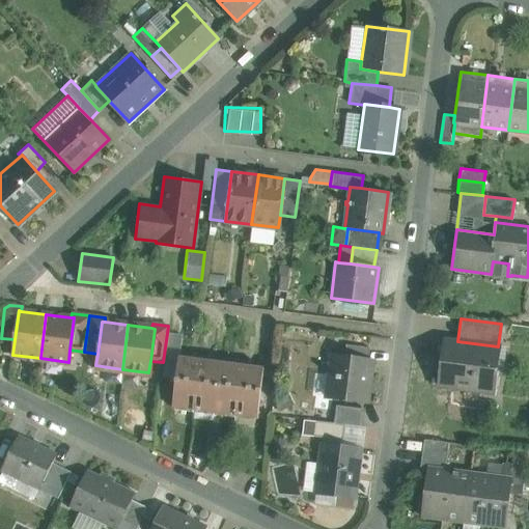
[(167,332),(163,366),(177,368),(178,357),(182,334),(167,332)]
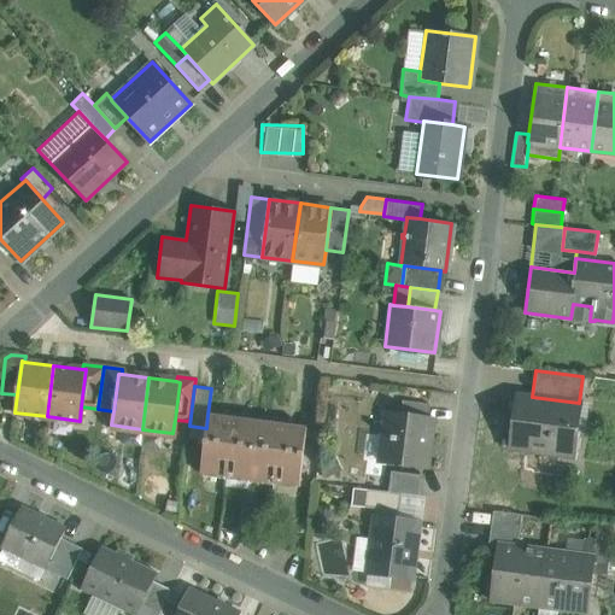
[(532,397),(516,394),(510,447),(572,456),(579,403),(532,397)]
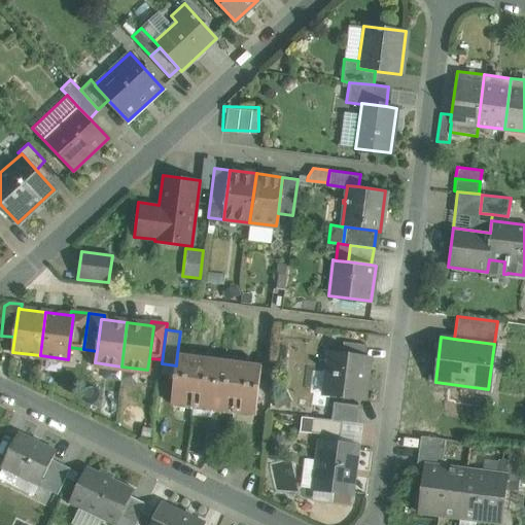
[(366,344),(343,342),(341,354),(364,357),(366,344)]
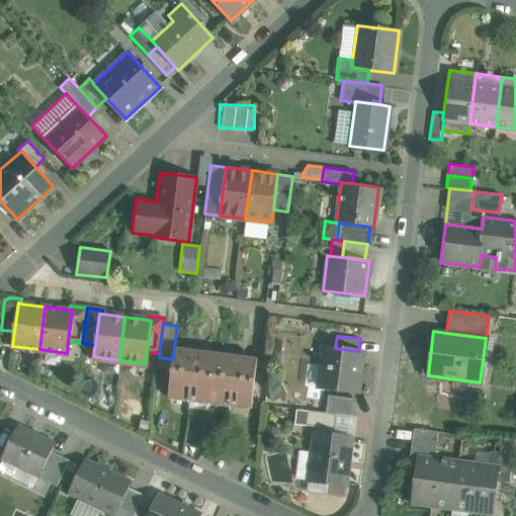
[(335,348),(323,346),(320,365),(325,366),(322,387),(357,392),(362,351),(335,348)]
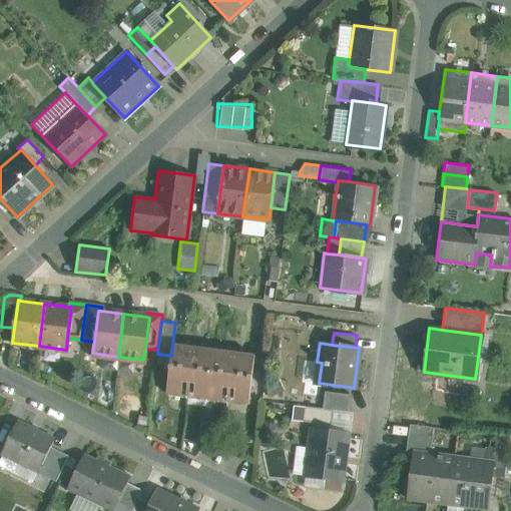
[(192,347),(172,345),(171,356),(170,365),(169,365),(165,393),(186,396),(192,347)]
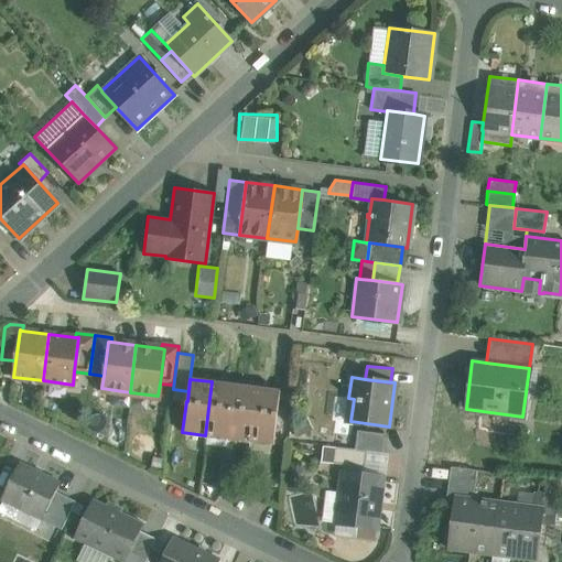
[(235,385),(212,381),(205,435),(227,438),(235,385)]
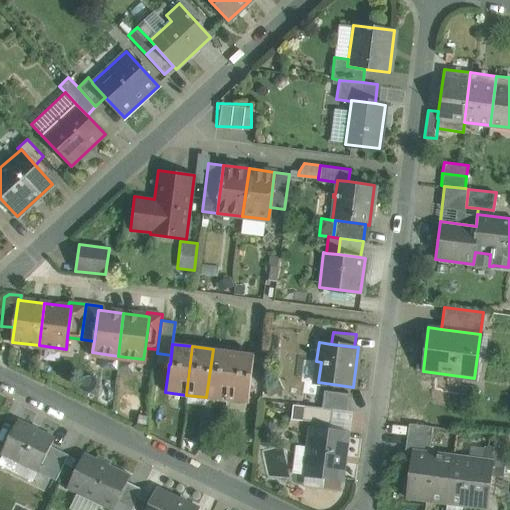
[(233,351),(213,349),(206,397),(226,400),(233,351)]
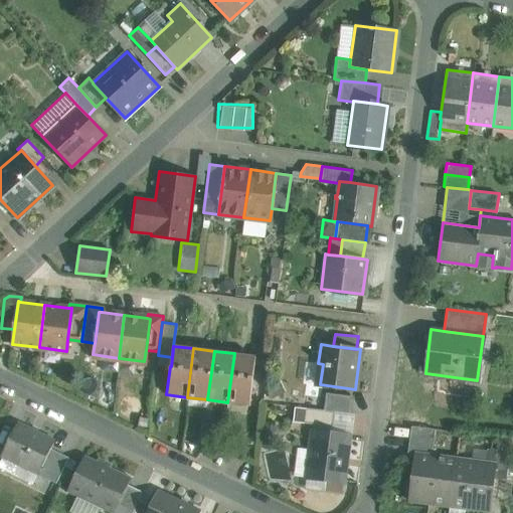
[(254,356),(234,353),(227,402),(248,404),(254,356)]
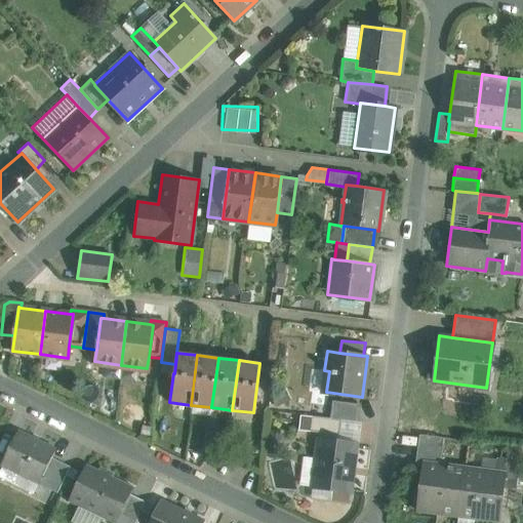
[(331,400),(329,417),(340,418),(354,420),(357,403),(331,400)]
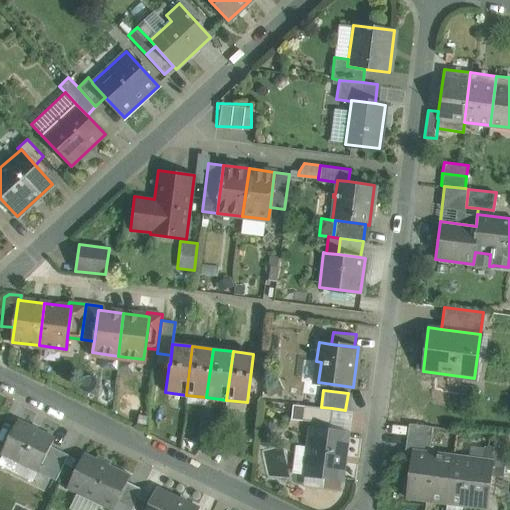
[(300,420),(330,423),(332,408),(321,407),(302,405),(300,420)]
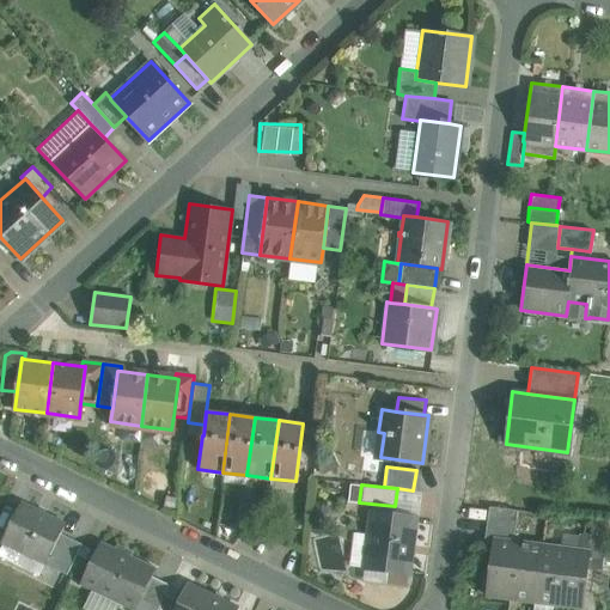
[(413,490),(397,488),(395,506),(394,514),(414,518),(418,492),(413,490)]
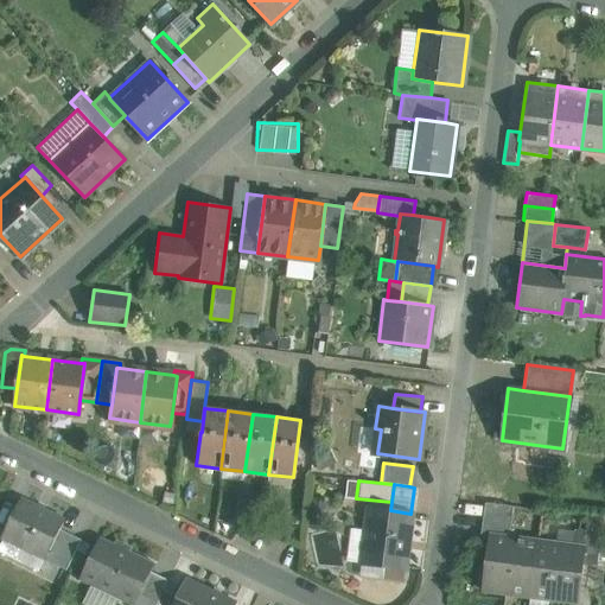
[(64,518),(19,497),(0,537),(45,559),(64,518)]
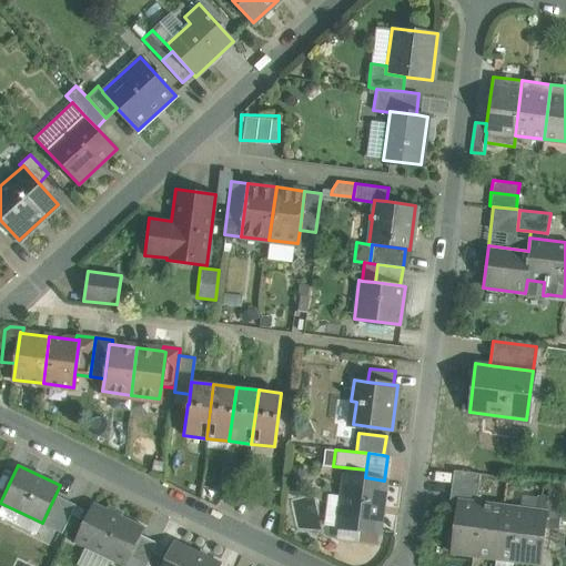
[(479,473),(453,470),(448,501),(457,502),(457,499),(475,502),(479,473)]
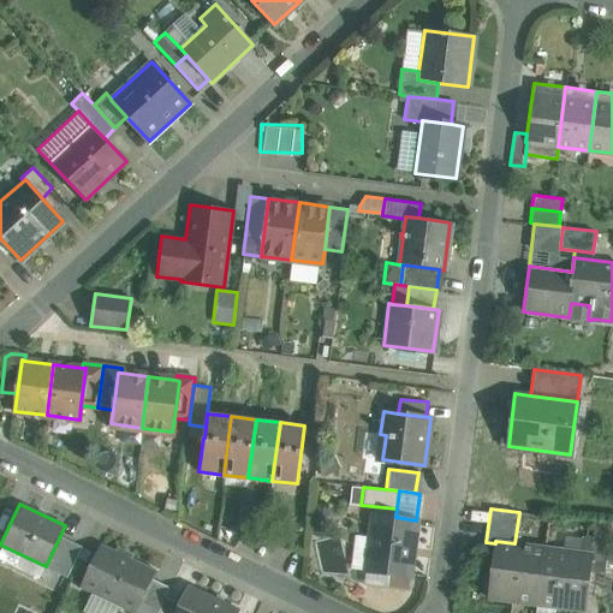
[(396,517),(373,515),(365,570),(409,575),(416,521),(396,517)]
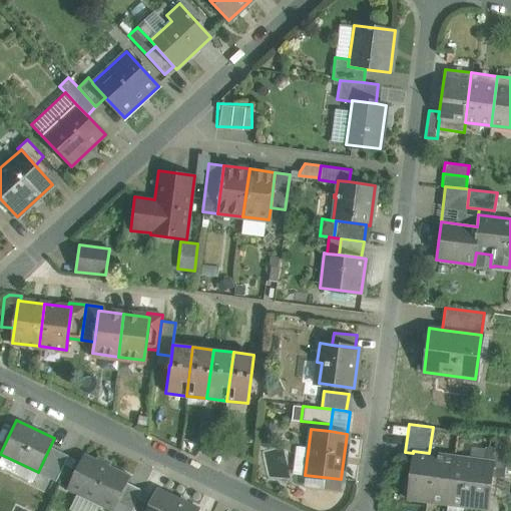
[(495,436),(493,447),(507,449),(508,437),(495,436)]
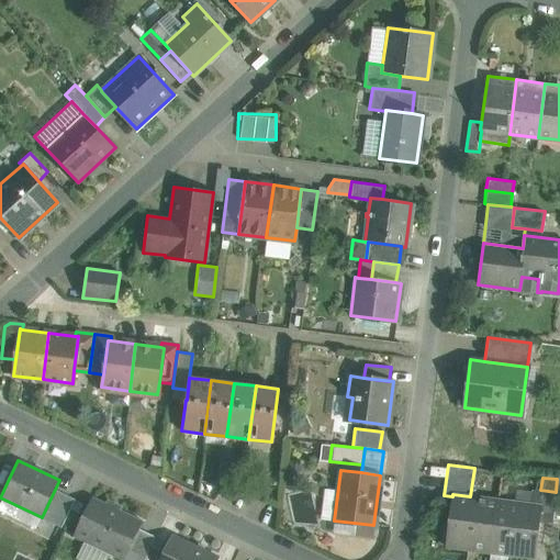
[(540,490),(539,505),(540,505),(538,522),(551,523),(556,492),(540,490)]
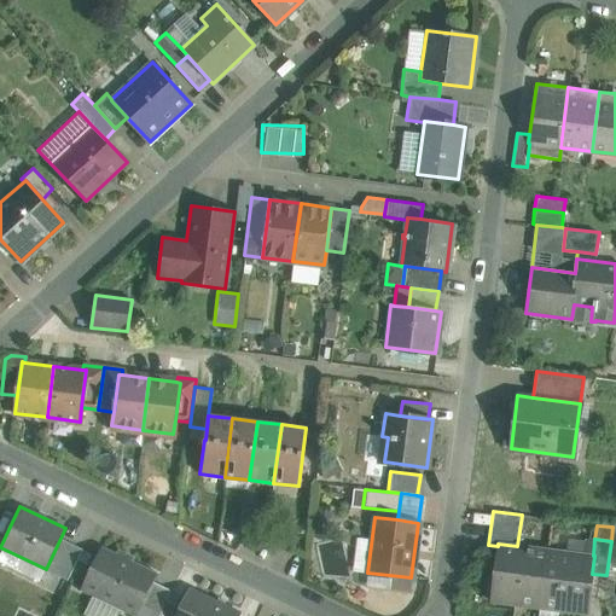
[(65,541),(51,571),(67,580),(82,550),(65,541)]
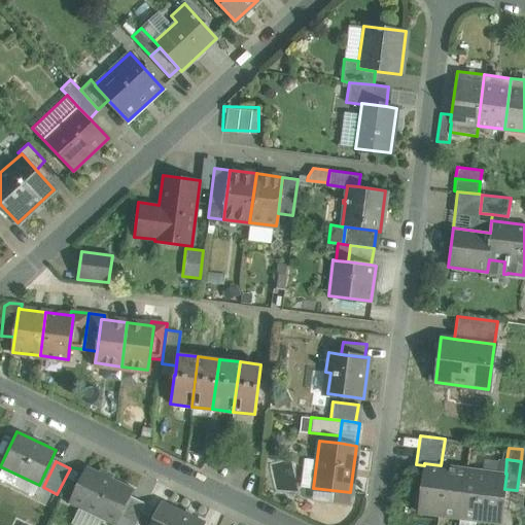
[(441,465),(424,463),(424,465),(418,512),(459,518),(465,468),(441,465)]
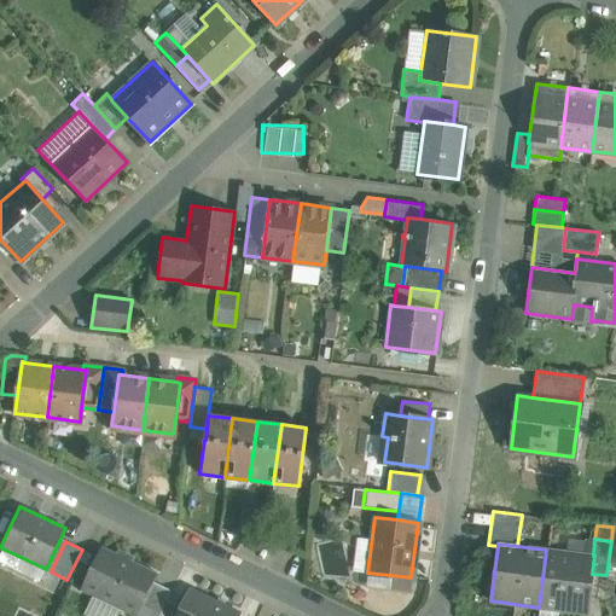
[(135,615),(156,573),(100,546),(80,591),(132,615),(135,615)]
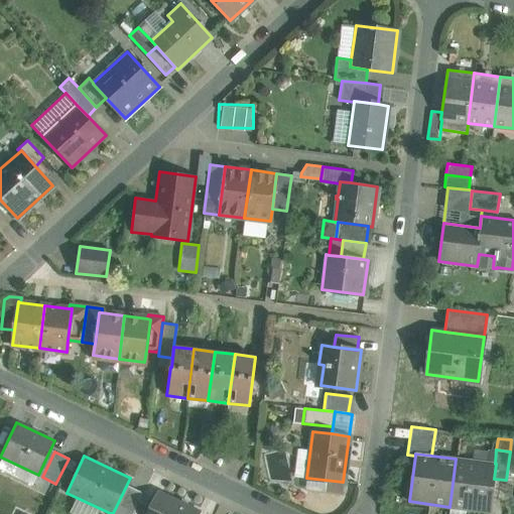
[(268,458),(267,474),(278,474),(278,459),(268,458)]
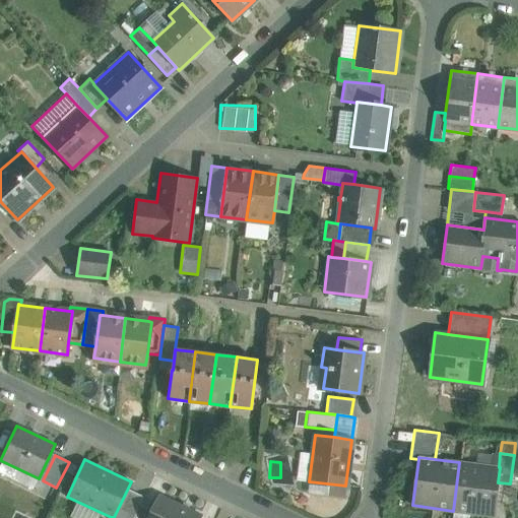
[(499,467),(459,462),(453,511),(494,516),(498,482),(500,467),(499,467)]
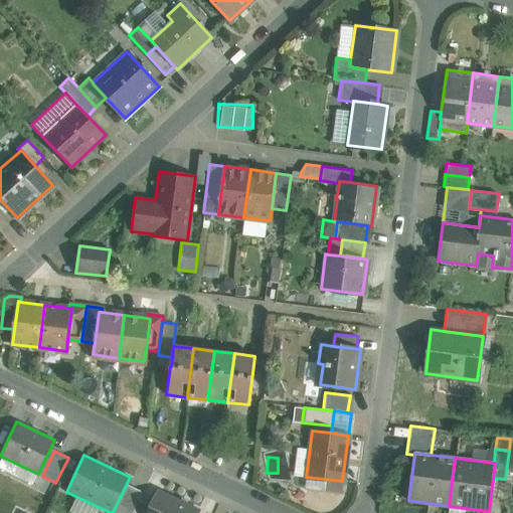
[(131,486),(117,512),(130,512),(138,499),(141,491),(131,486)]
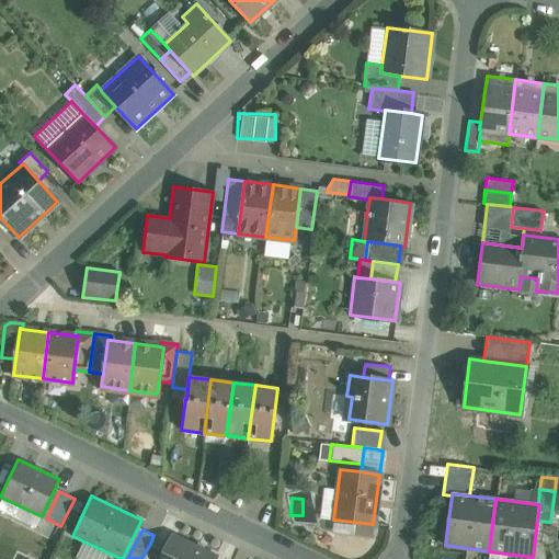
[(215,558),(217,556),(171,534),(163,550),(159,558),(215,558)]
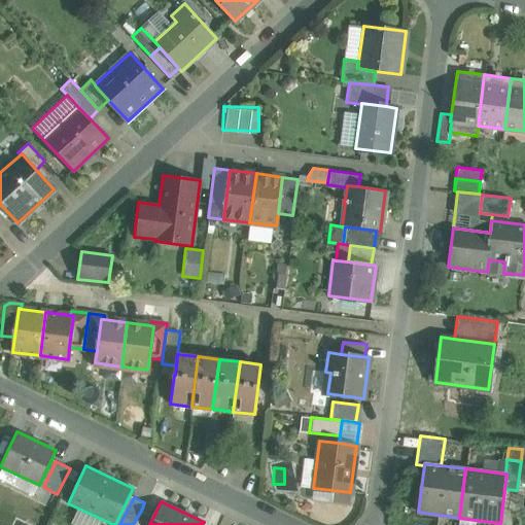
[(149,524),(153,517),(141,511),(133,524),(149,524)]
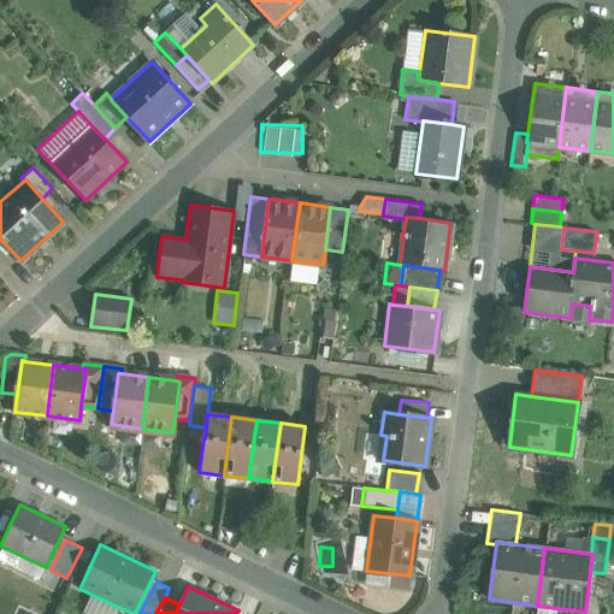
All buildings are outlined.
